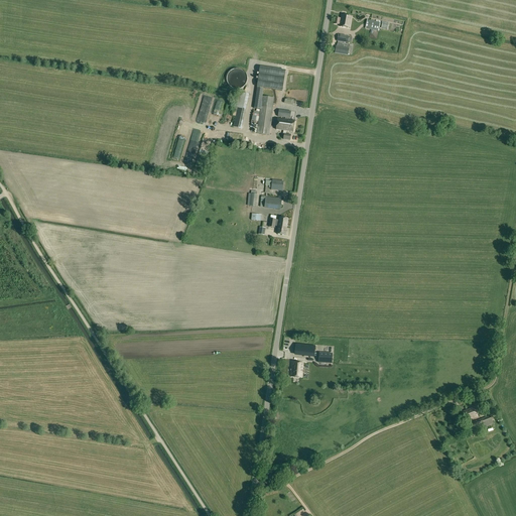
[(342,15),(341,18),(340,18),(337,18),(336,24),(339,24),(340,22),(340,27),(350,28),(352,16),(342,15)]
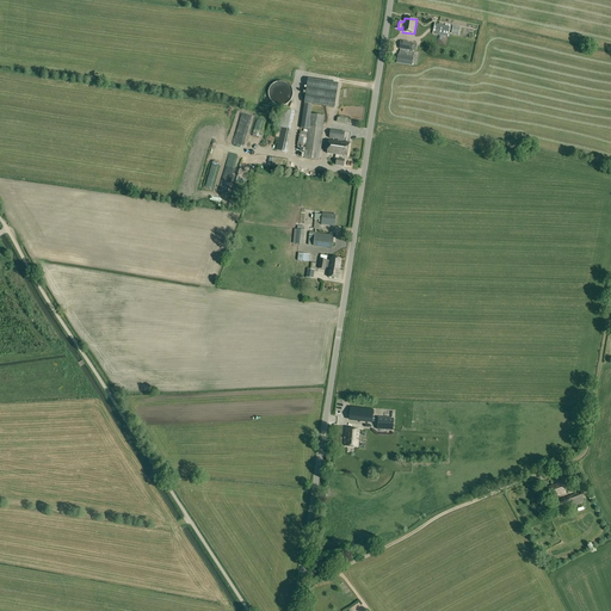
[(433,35),(448,37),(449,28),(434,25),(433,35)]
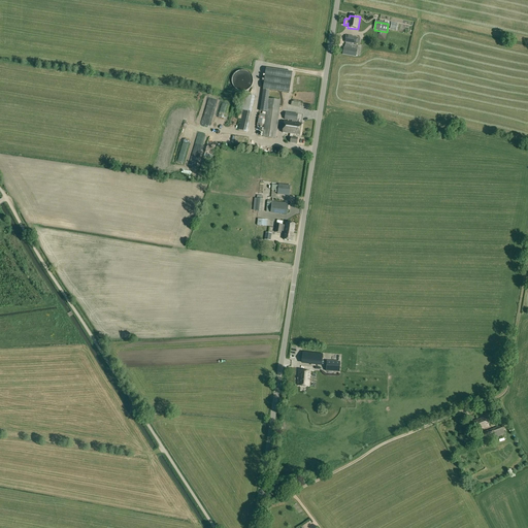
[(344,39),(344,42),(355,44),(357,37),(345,36),(344,39)]
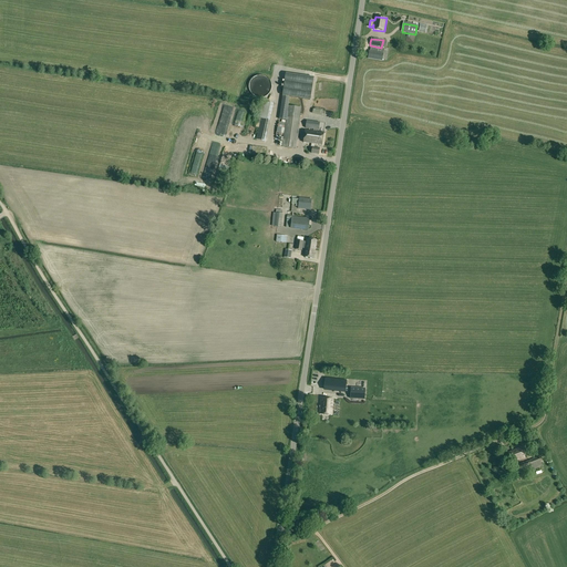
[(371,49),(370,51),(369,51),(368,59),(382,61),(383,53),(378,52),(378,50),(371,49)]
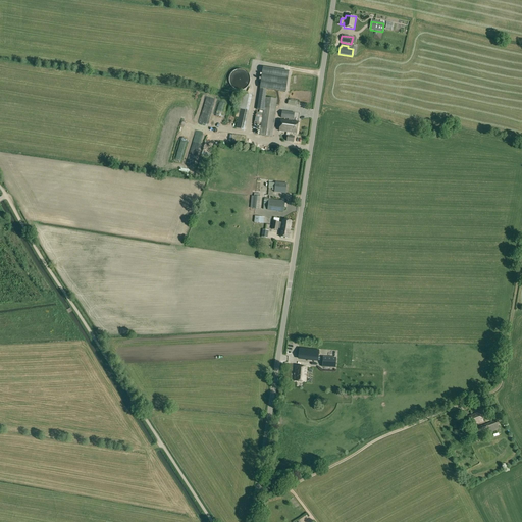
[(271,137),(276,106),(277,99),(265,98),(266,90),(285,92),(289,72),(262,68),(257,102),(264,103),(264,104),(260,135),(271,137)]
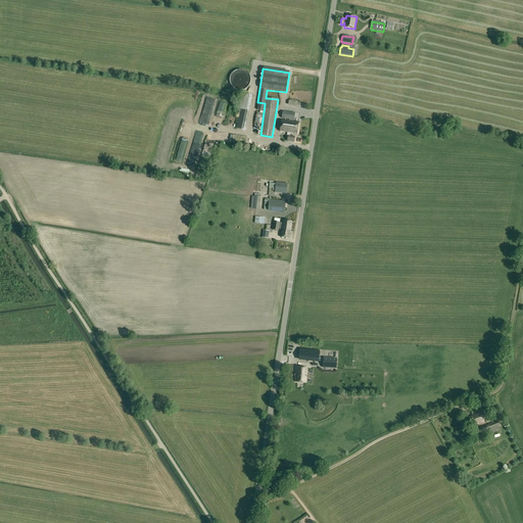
[(236,129),(244,131),(252,96),(241,94),(235,117),(238,119),(236,129)]
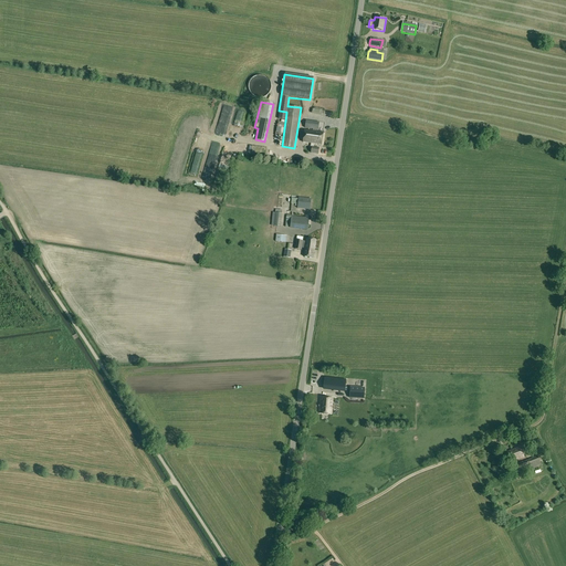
[(313,129),(313,132),(316,133),(317,130),(318,130),(320,122),(306,121),(304,128),(313,129)]
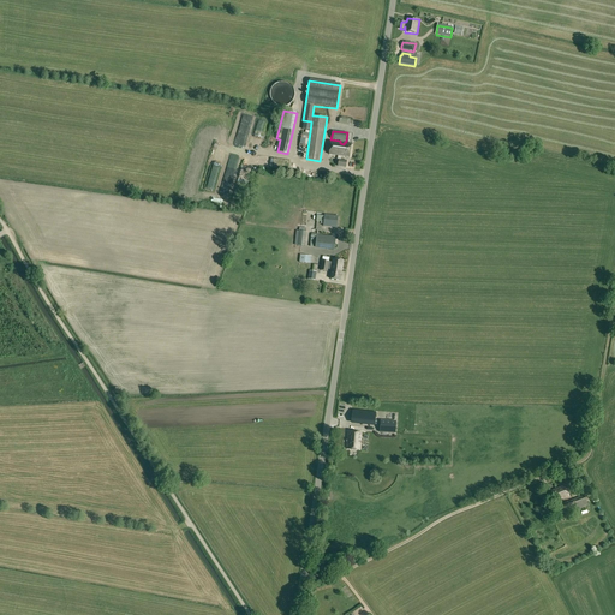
[(338,156),(338,160),(339,160),(338,167),(346,168),(347,161),(341,160),(341,156),(342,157),(350,157),(351,145),(344,144),(340,143),(332,142),(329,155),(338,156)]
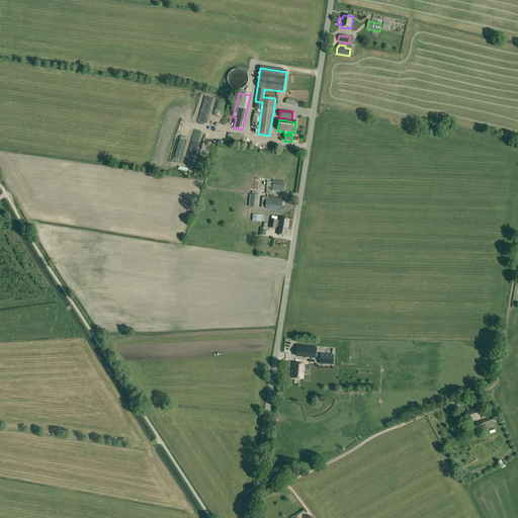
[(272,190),(283,192),(284,182),(273,180),(272,190)]
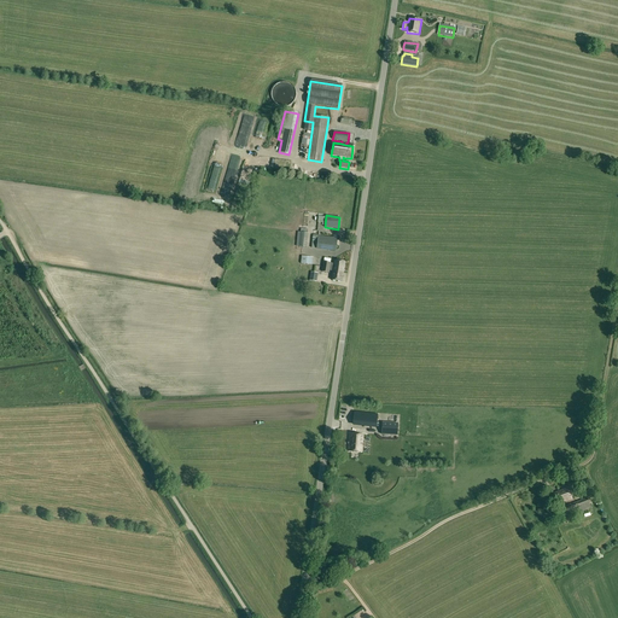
[(318,237),(316,249),(337,251),(338,238),(318,237)]
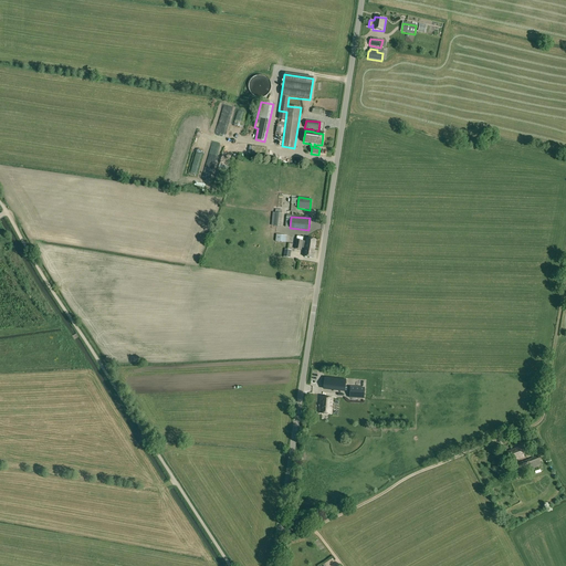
[(306,242),(305,249),(303,257),(313,258),(316,240),(306,239),(306,242)]
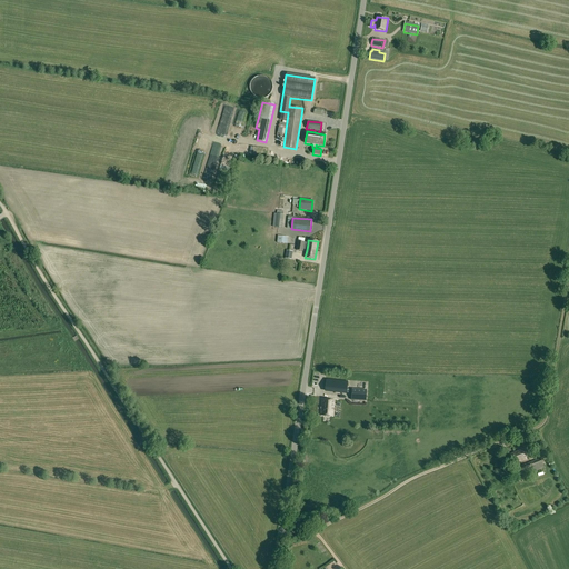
[(307,250),(308,243),(305,243),(305,242),(298,241),(296,250),(303,251),(303,249),(307,250)]
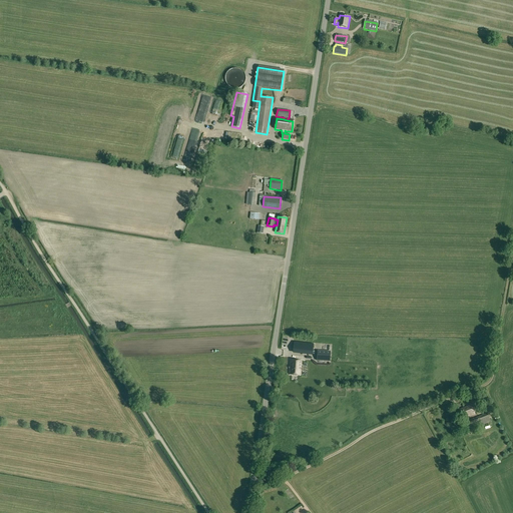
[(317,361),(330,362),(330,352),(318,351),(317,361)]
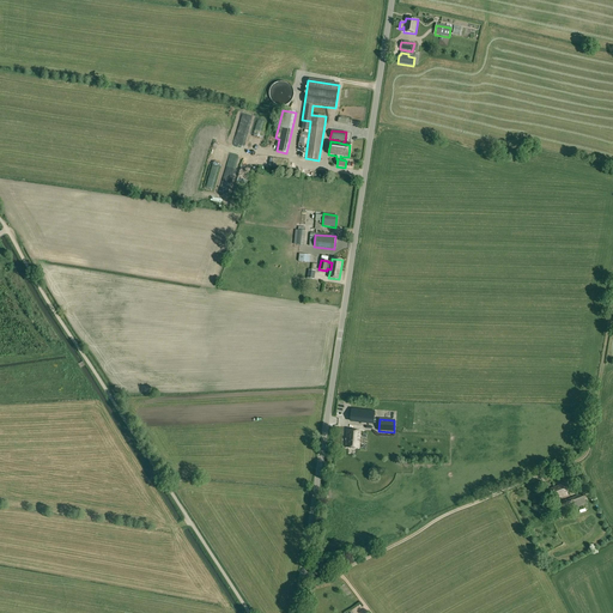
[(359,449),(360,432),(347,431),(346,448),(359,449)]
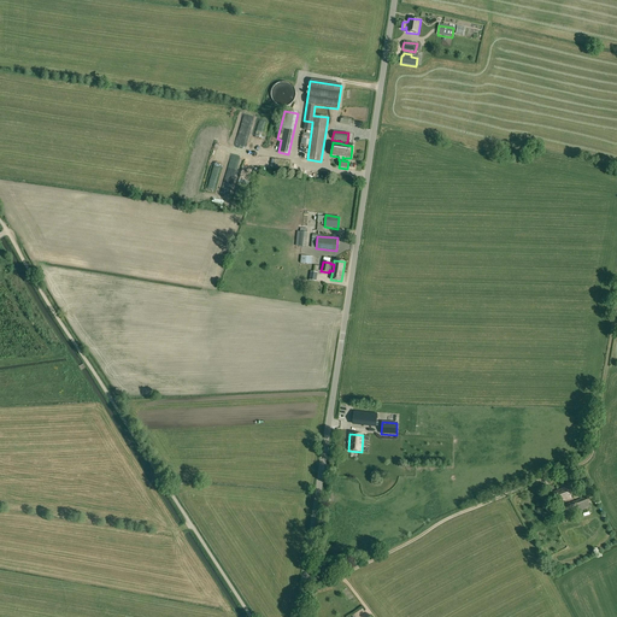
[(557,504),(559,503),(560,507),(563,512),(577,506),(580,511),(589,507),(586,498),(564,506),(563,501),(570,499),(566,487),(553,493),(557,504)]
